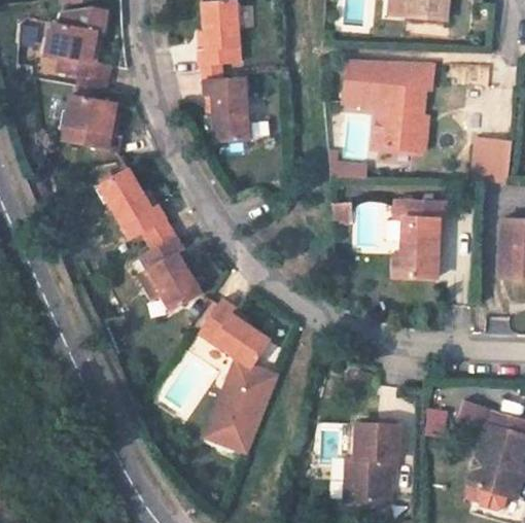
[(387,0),(386,10),(404,12),(405,0),(387,0)]
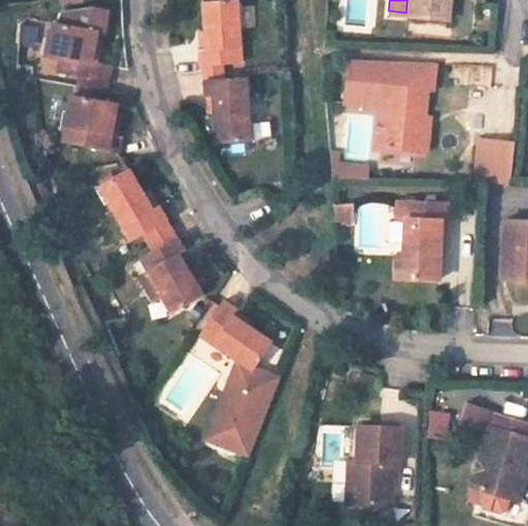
[(407,0),(406,12),(449,17),(450,0),(407,0)]
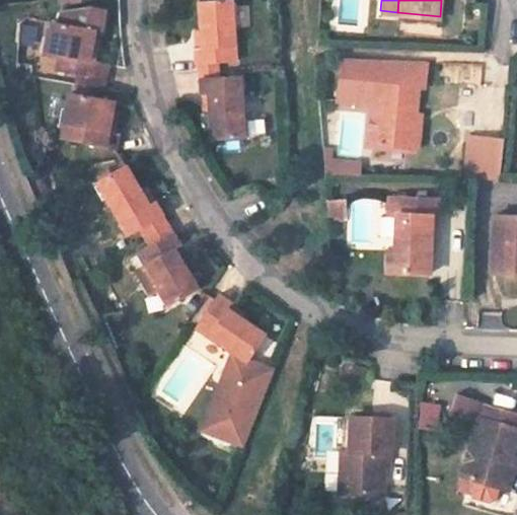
[(201,52),(192,53),(193,70),(197,70),(218,68),(234,66),(227,3),(197,6),(200,34),(201,52)]
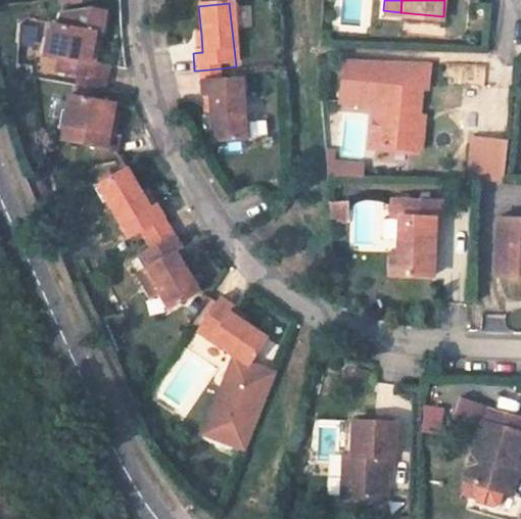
[(78,77),(96,80),(98,59),(92,58),(94,40),(95,29),(103,29),(105,6),(102,6),(89,5),(77,6),(63,10),(61,26),(49,25),(46,54),(55,56),(52,74),(78,77)]
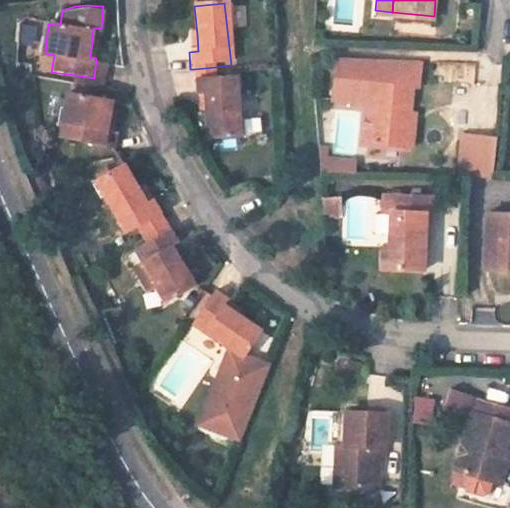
[(189,52),(198,51),(197,34),(187,35),(189,52)]
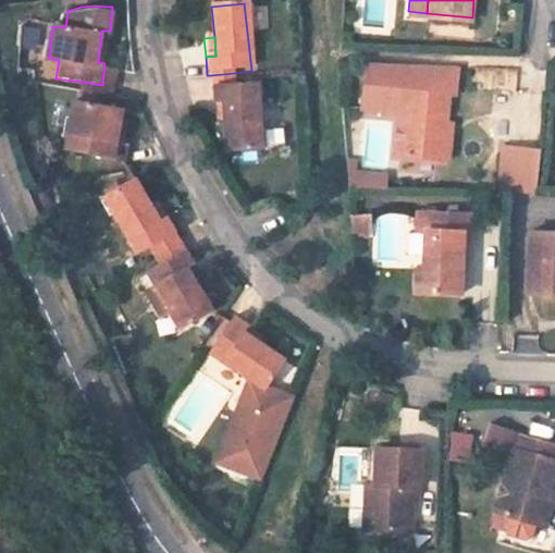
[(100,42),(98,62),(105,63),(108,44),(100,42)]
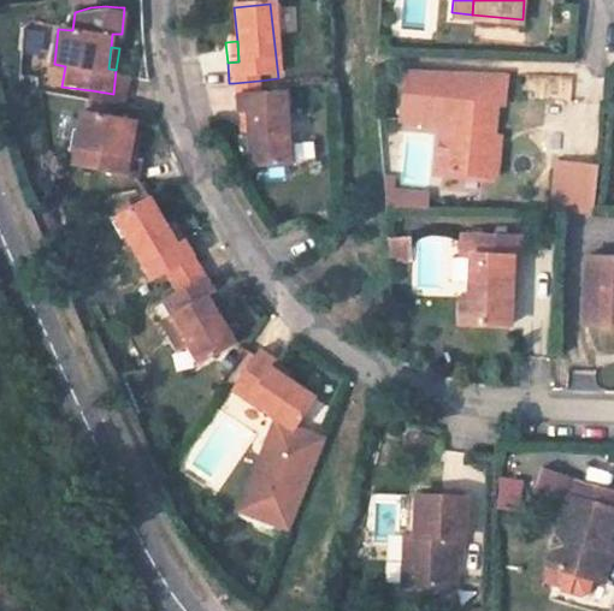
[(507,73),(406,70),(402,120),(444,124),(441,171),(500,178),(501,158),(491,156),(493,136),(495,105),(505,105),(507,73)]
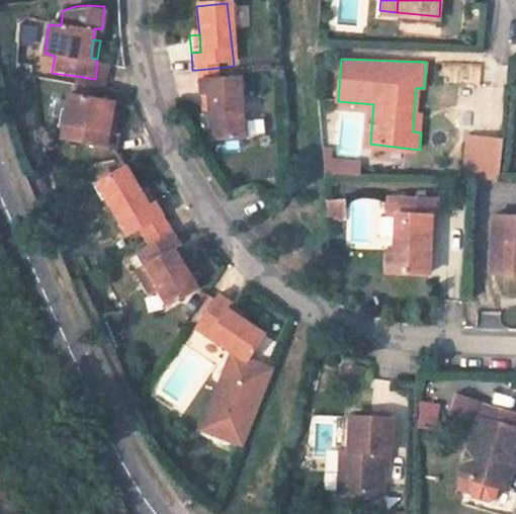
[(196,70),(197,84),(220,83),(218,68),(196,70)]
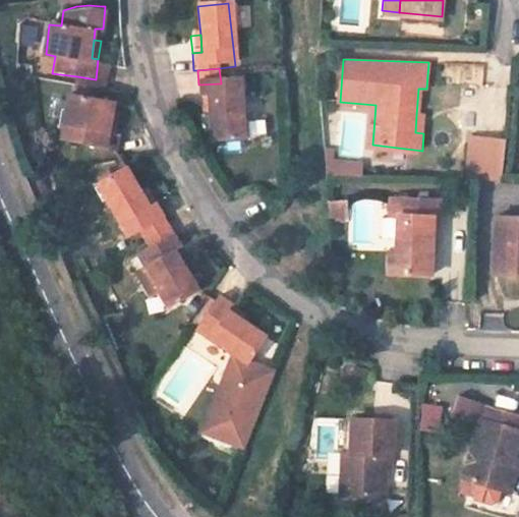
[(94,98),(96,79),(77,76),(74,96),(94,98)]
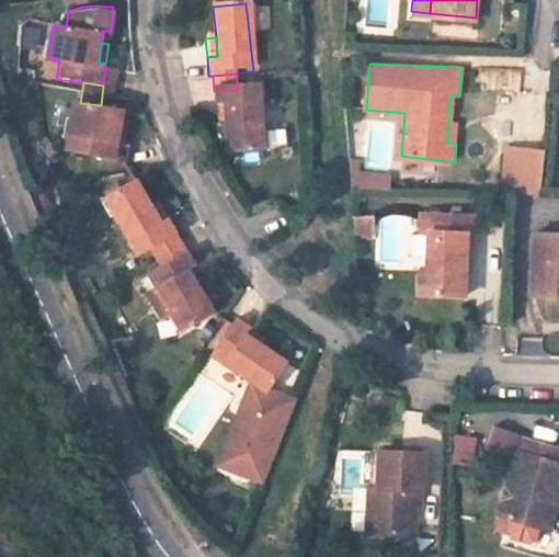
[(216,113),(228,112),(229,127),(232,160),(266,157),(260,88),(238,90),(214,91),(216,113)]
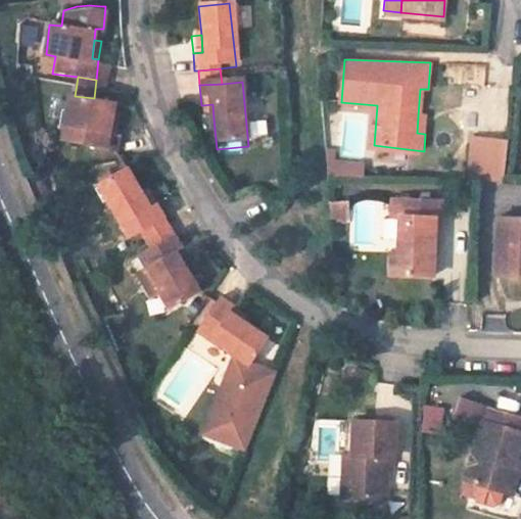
[(106,125),(108,111),(109,99),(94,98),(75,96),(65,95),(62,123),(73,124),(70,140),(111,144),(113,126),(106,125)]
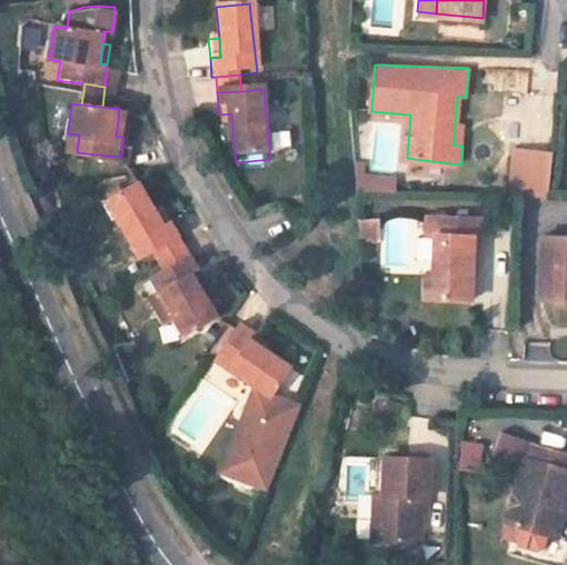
[(220,129),(232,129),(231,114),(219,115),(220,129)]
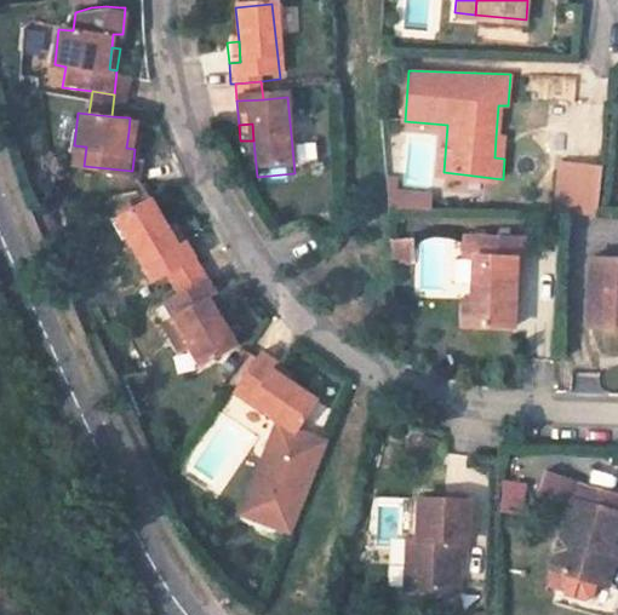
[(136,133),(129,132),(126,148),(135,149),(136,133)]
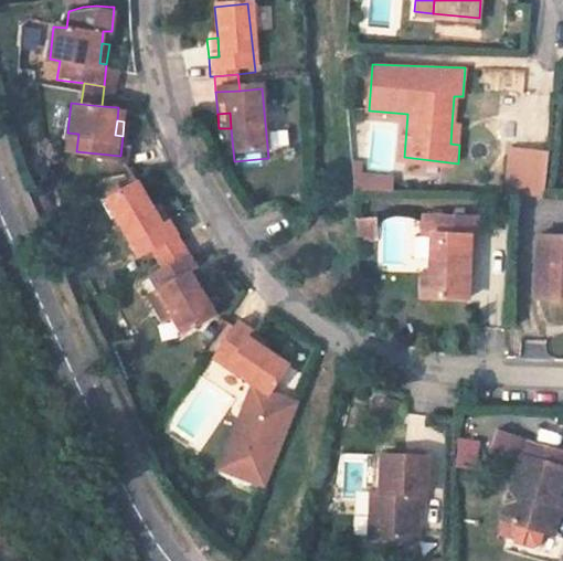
[(460,125),(452,125),(450,144),(459,145),(460,125)]
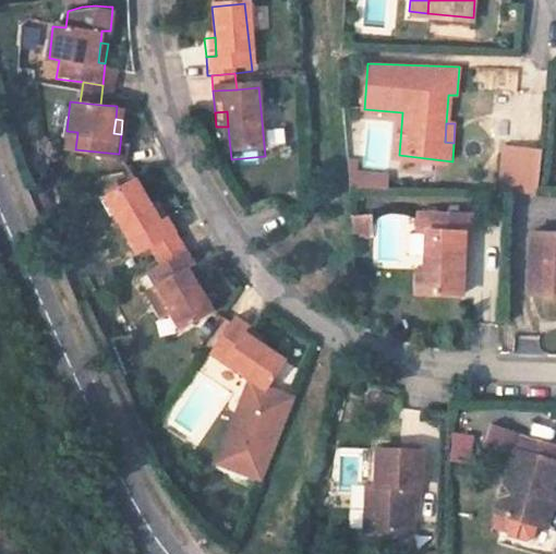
[(540,194),(544,148),(507,146),(503,193),(512,193),(540,194)]
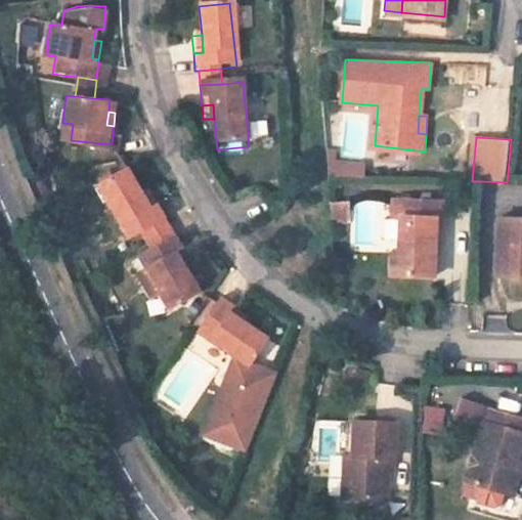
[(365,171),(366,153),(329,152),(328,170),(365,171)]
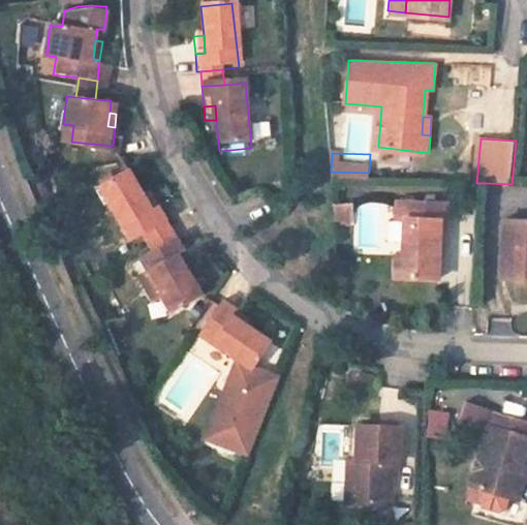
[(122,237),(159,217),(151,201),(141,206),(133,191),(121,165),(92,182),(122,237)]
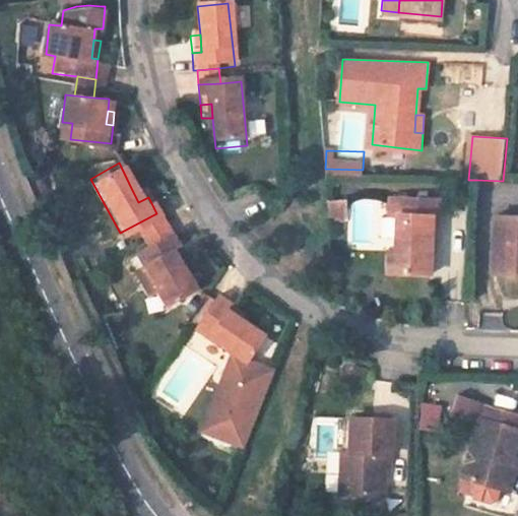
[(141,184),(131,188),(138,202),(148,197),(141,184)]
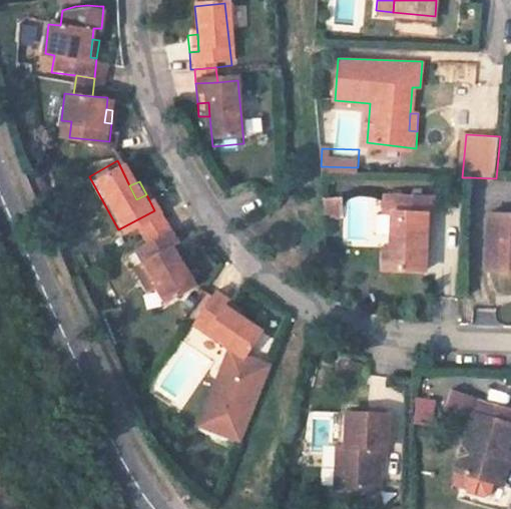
[(392,213),(428,215),(434,215),(435,195),(383,192),(382,213),(392,213)]
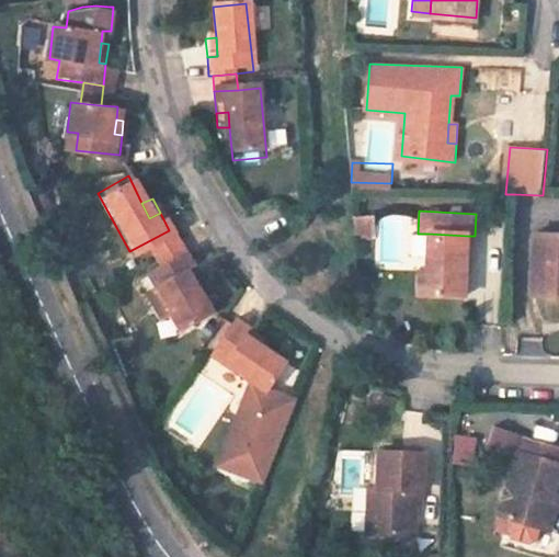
[(374,213),(354,214),(356,239),(375,238),(374,213)]
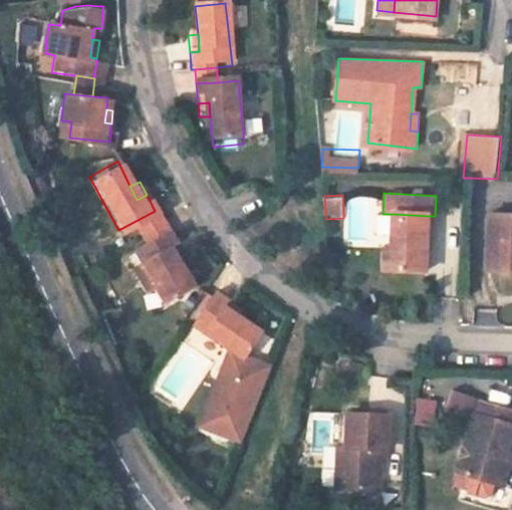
[(511,213),(491,213),(489,271),(511,271),(511,213)]
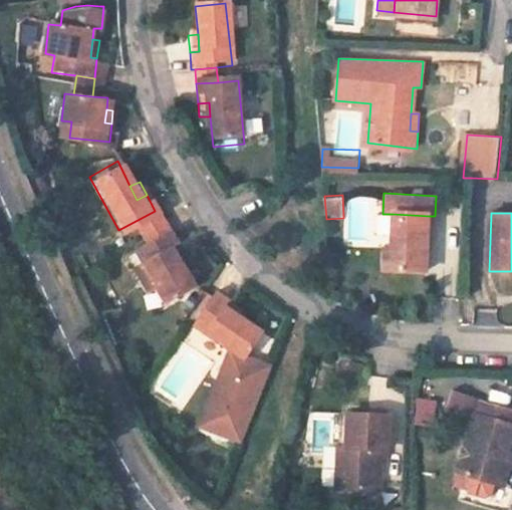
[(428,275),(429,216),(393,214),(392,250),(384,250),(384,272),(428,275)]
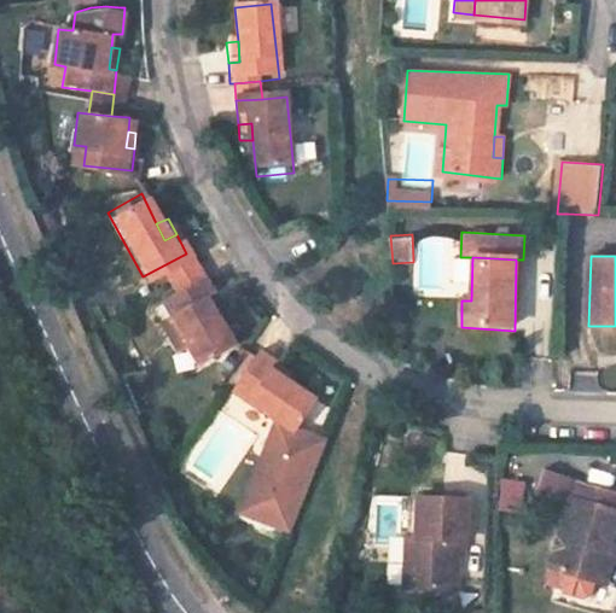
[(205,298),(215,292),(201,272),(160,299),(202,362),(233,342),(215,313),(205,298)]
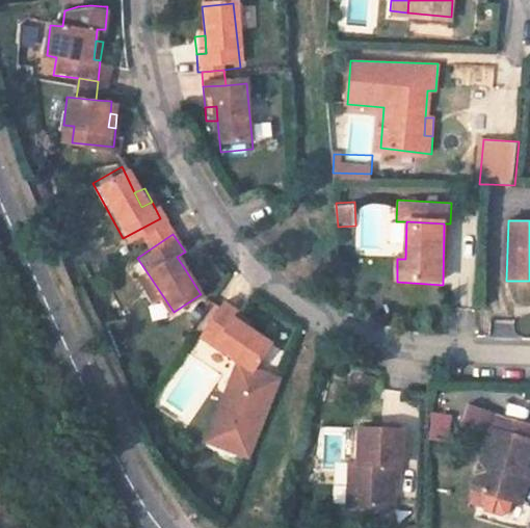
[(185,252),(177,257),(185,269),(193,264),(185,252)]
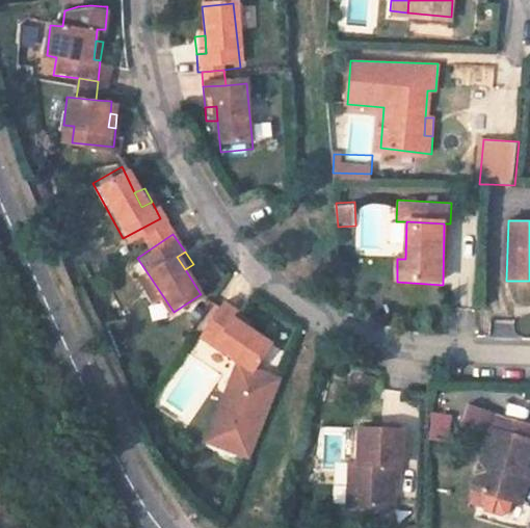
[(252,373),(270,347),(245,330),(232,320),(237,313),(221,301),(200,337),(252,373)]
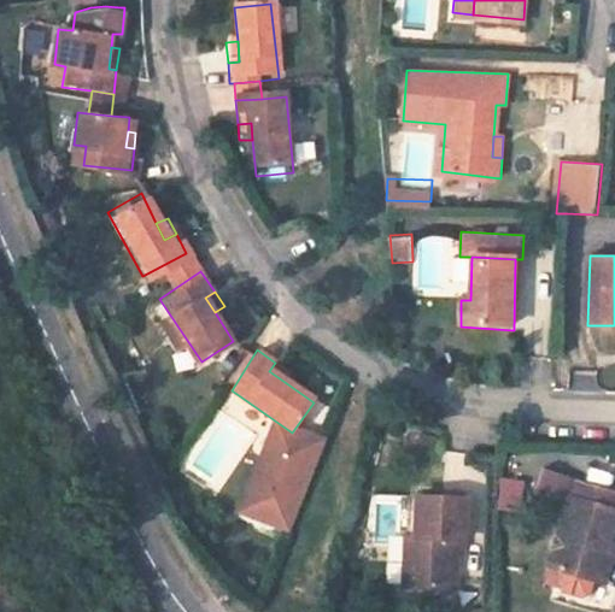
[(275,363),(269,371),(285,382),(290,372),(275,363)]
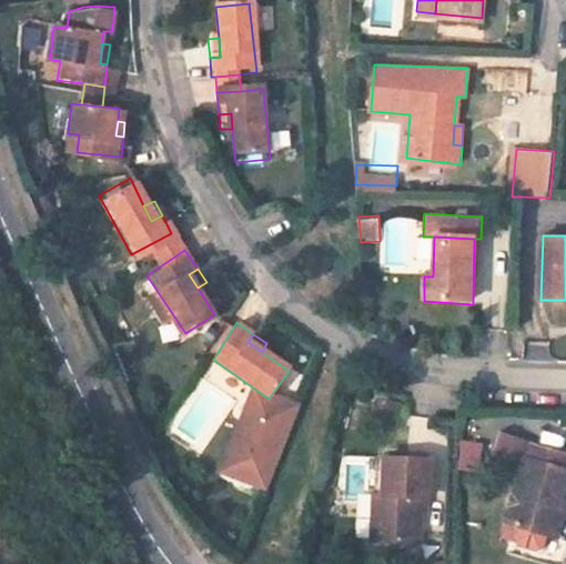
[(565,449),(506,431),(502,449),(528,457),(509,525),(565,542),(565,449)]
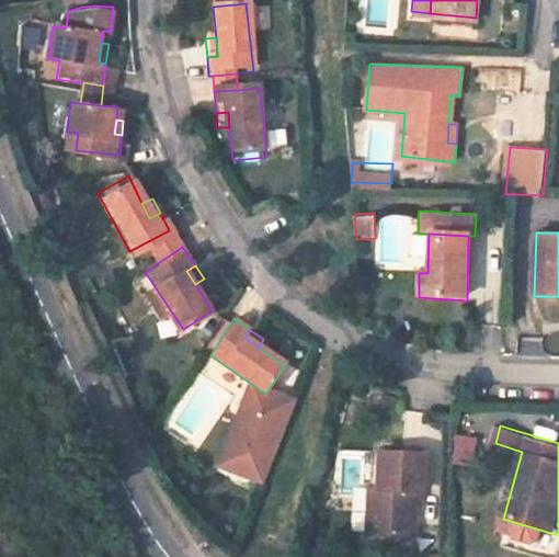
[(456,430),(456,459),(477,459),(477,430),(456,430)]
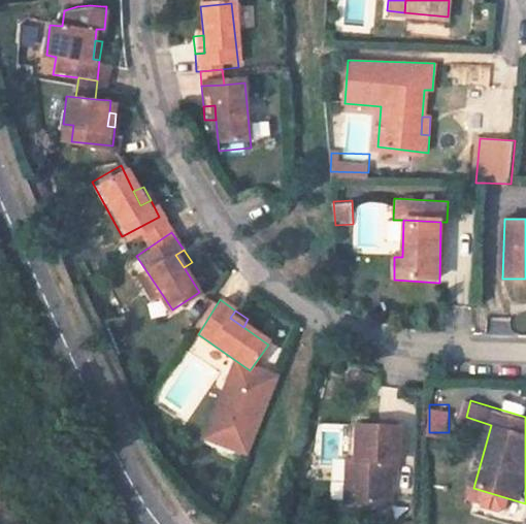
[(358,462),(357,502),(390,503),(392,461),(399,461),(400,426),(360,424),(358,462)]
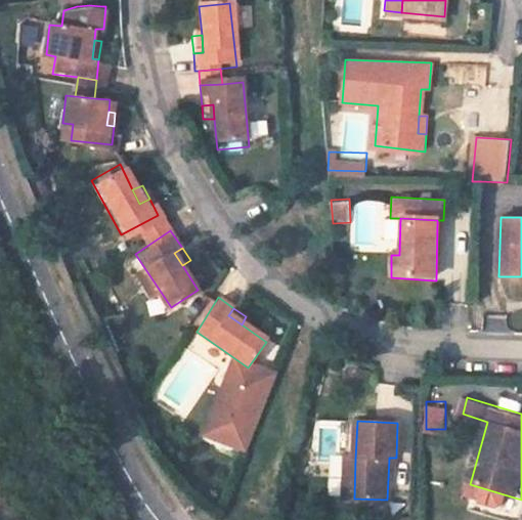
[(345,499),(354,499),(355,459),(346,459),(345,499)]
